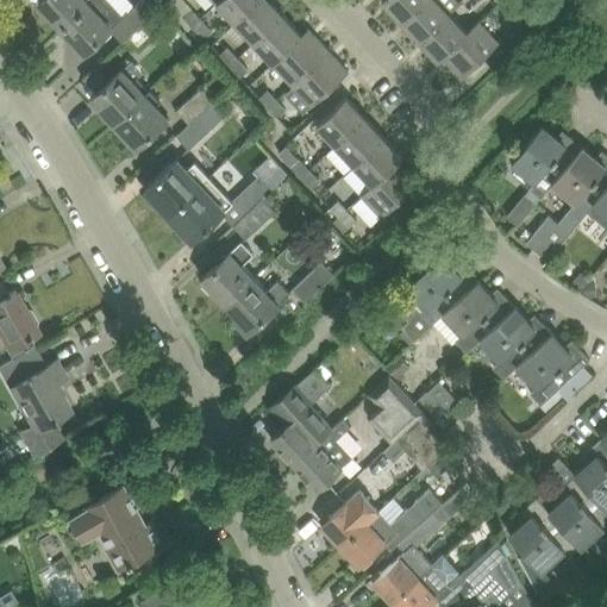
[(60,29),(91,0),(41,0),(37,4),(60,29)]
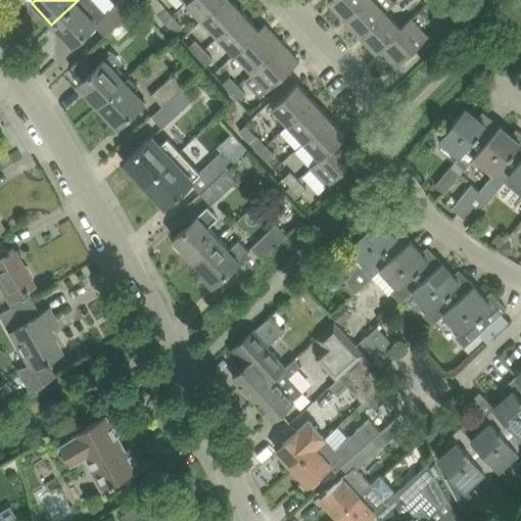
[(72,45),(93,26),(104,38),(124,19),(138,7),(131,0),(122,0),(105,16),(90,0),(78,0),(51,25),(72,45)]
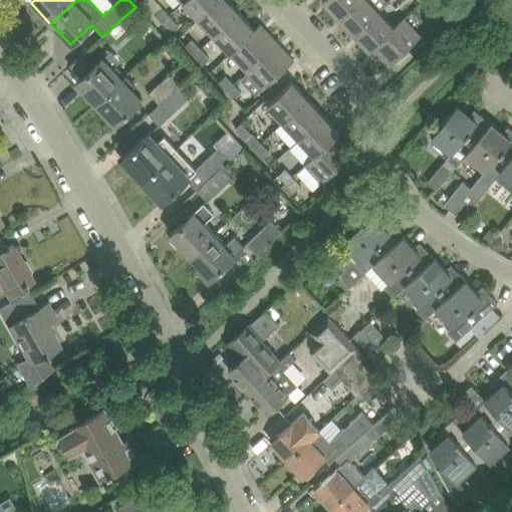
[(219,0),(186,0),(182,4),(183,4),(198,20),(219,0)]
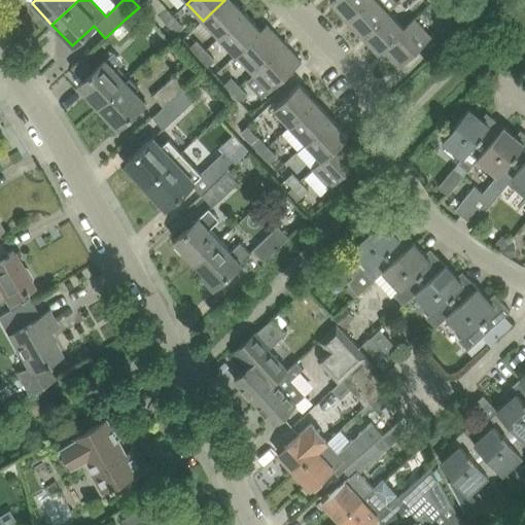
[(244,14),(231,0),(224,0),(203,21),(219,38),(244,14)]
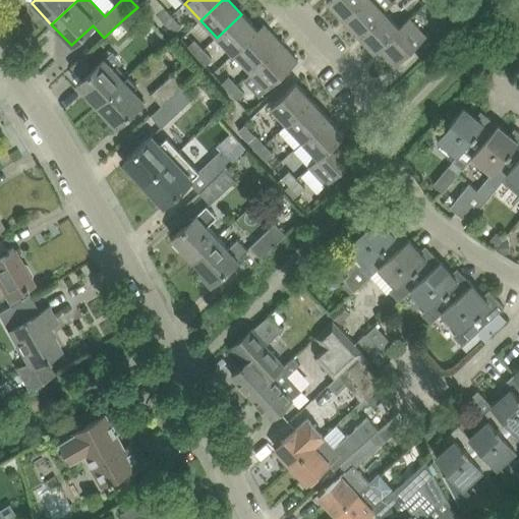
[(360,0),(326,0),(326,1),(341,18),(360,0)]
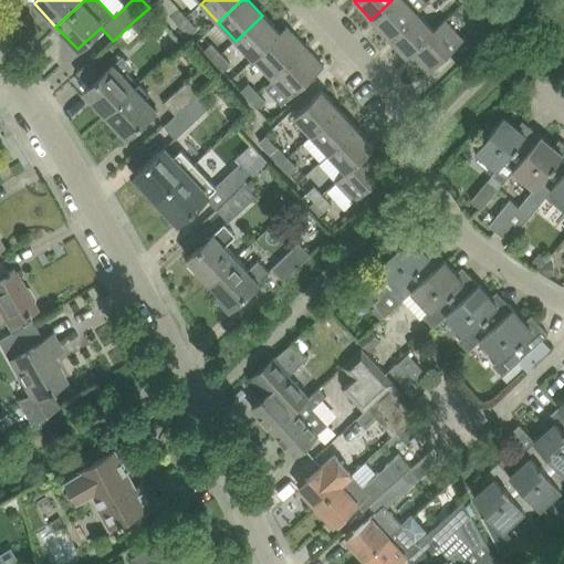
[(389,39),(416,13),(416,12),(425,3),(421,0),(392,0),(371,20),(389,39)]
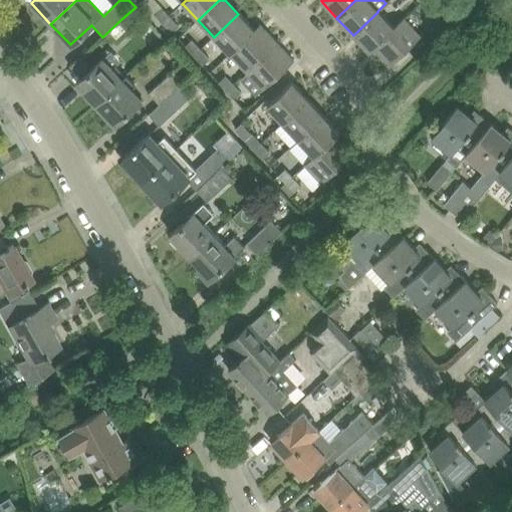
[(435,4),(430,0),(422,0),(420,2),(428,10),(435,4)]
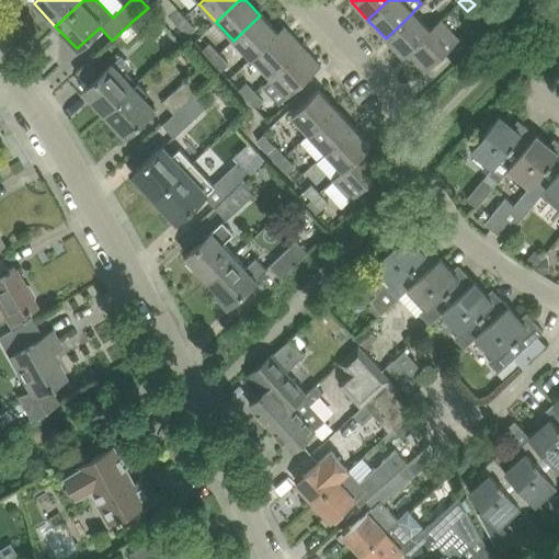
[(174,8),(166,16),(175,26),(184,19),(174,8)]
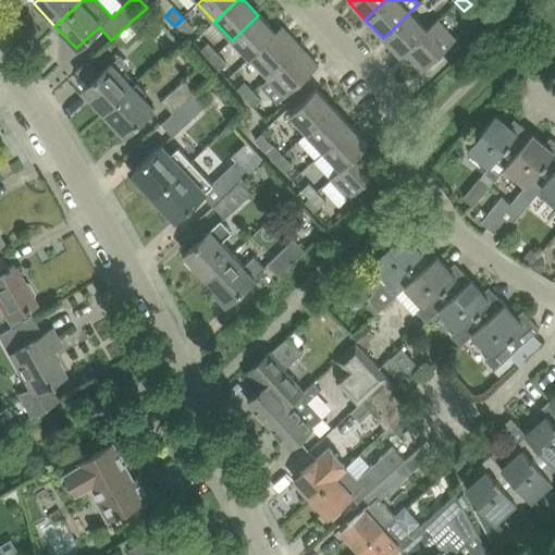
[(427,32),(409,13),(383,38),(401,57),(404,53),(427,32)]
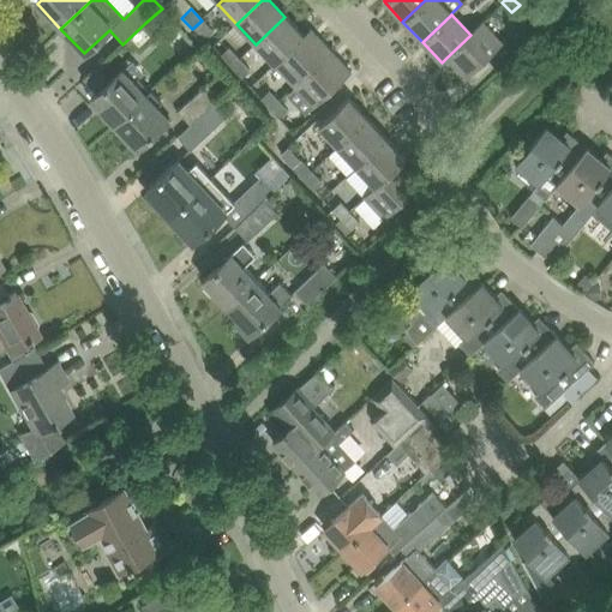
[(304,37),(304,36),(285,17),(256,45),(275,65),(304,37)]
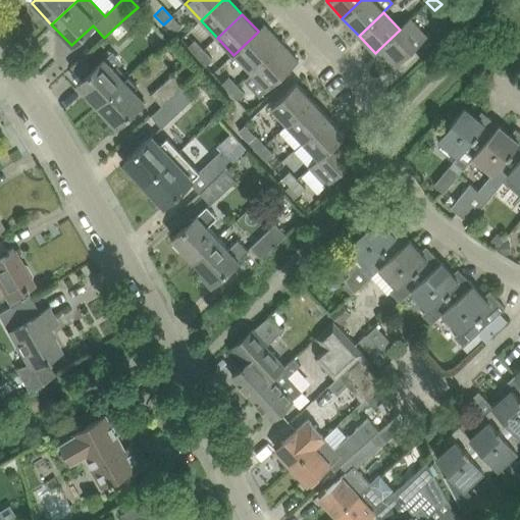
[(171,17),(163,24),(172,34),(180,27),(171,17)]
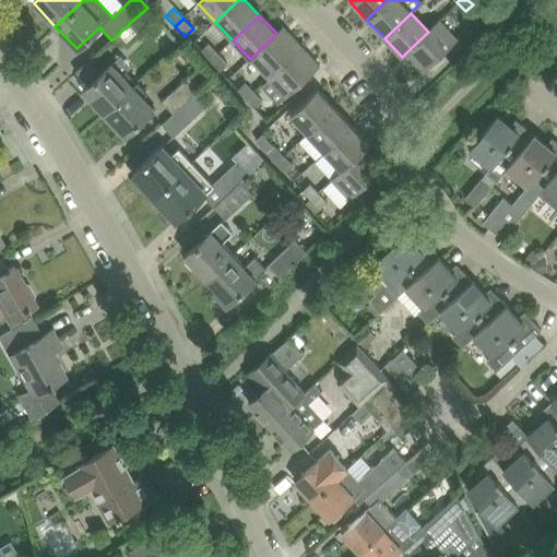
[(438,22),(428,32),(405,54),(423,73),(457,42),(438,22)]
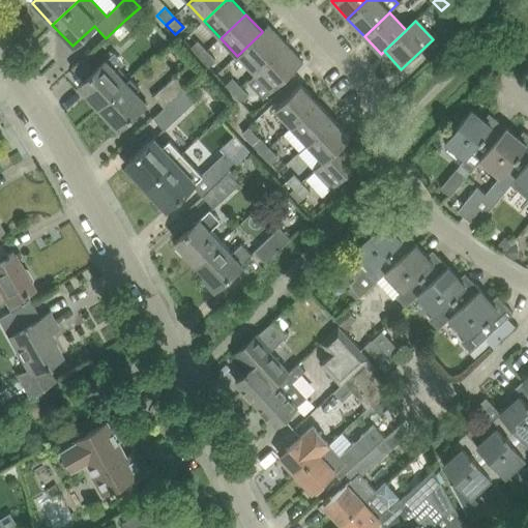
[(267,26),(262,31),(262,32),(237,56),(236,56),(254,75),(285,46),(267,26)]
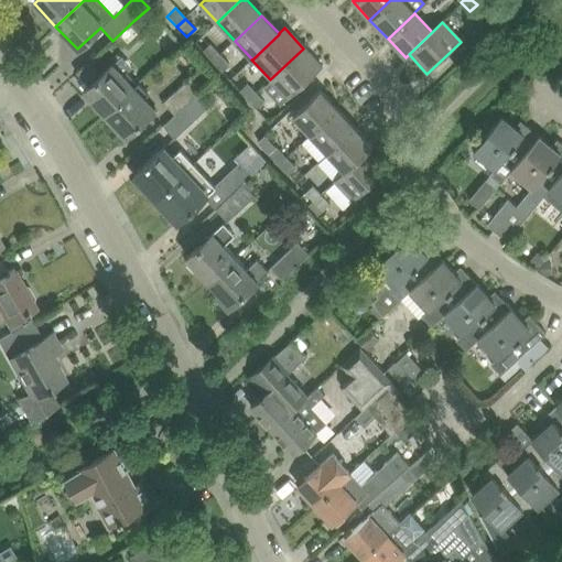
[(202,52),(211,63),(219,55),(209,44),(202,52)]
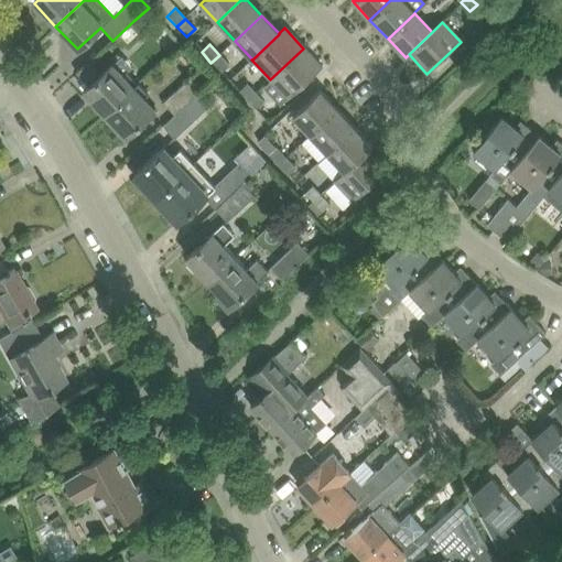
[(322,68),(303,49),(270,79),(289,99),(322,68)]
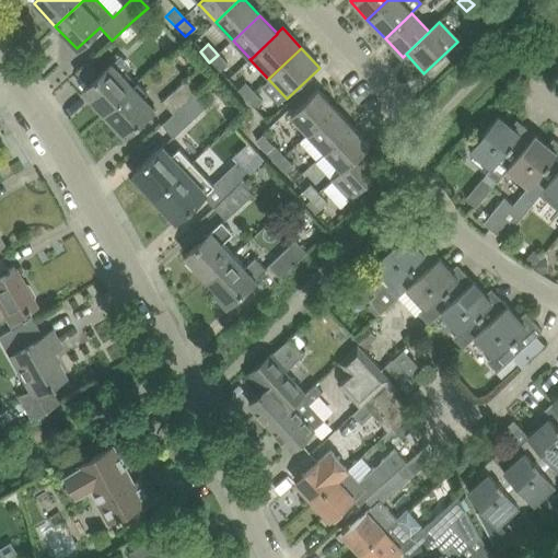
[(228,65),(218,55),(209,62),(219,72),(228,65)]
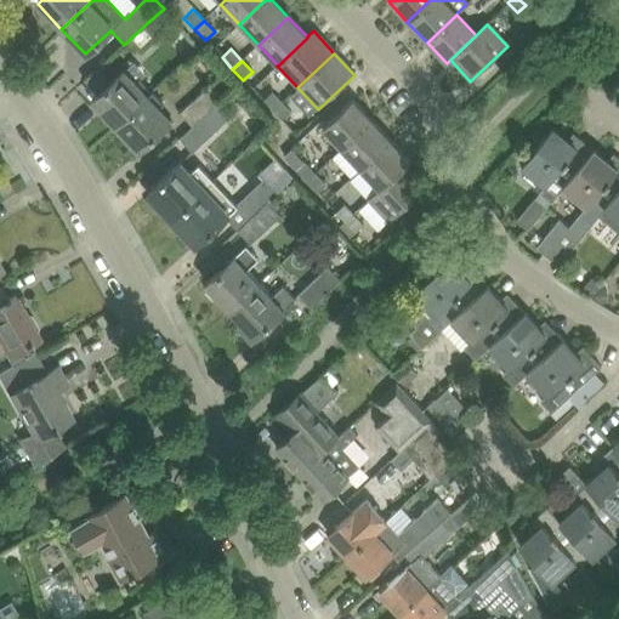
[(91,101),(115,126),(149,94),(138,81),(134,85),(123,73),(111,84),(97,96),(91,101)]
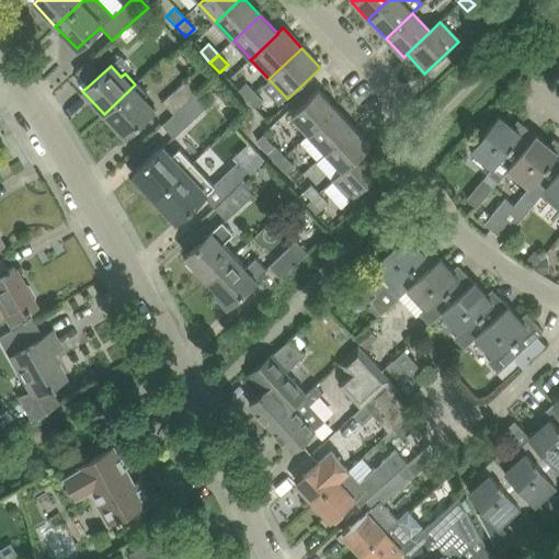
[(92,67),(79,78),(88,87),(100,76),(92,67)]
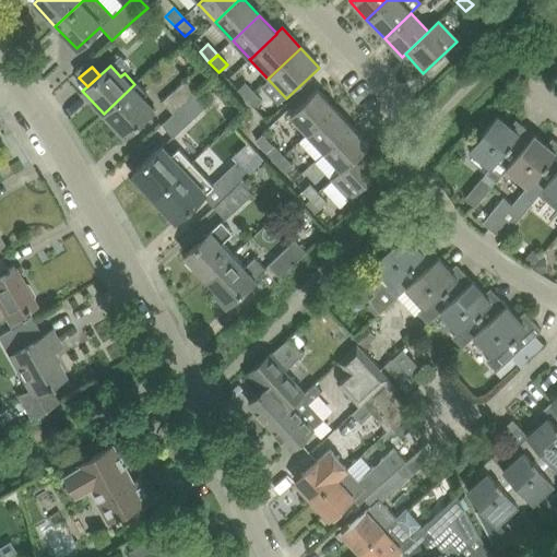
[(181,107),(194,95),(199,92),(187,79),(161,104),(173,116),(181,107)]
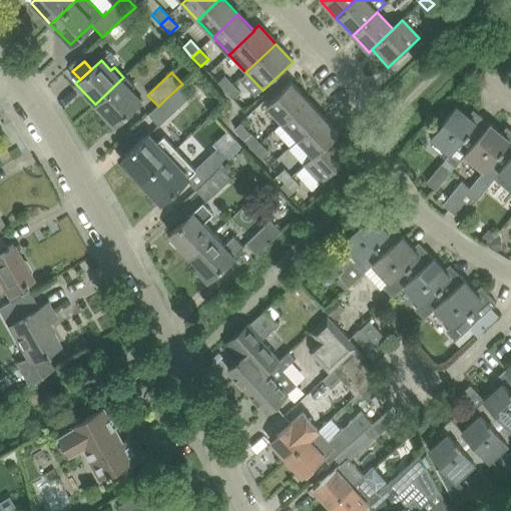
[(216,83),(224,92),(232,85),(224,76),(216,83)]
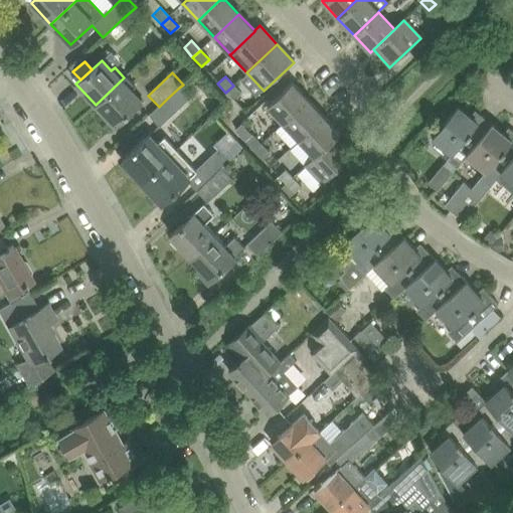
[(134,88),(124,77),(96,105),(115,126),(140,102),(130,91),(134,88)]
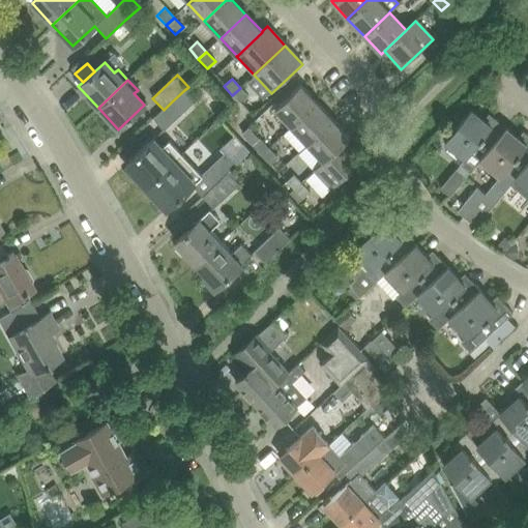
[(274,110),(291,127),(317,104),(300,85),(274,110)]
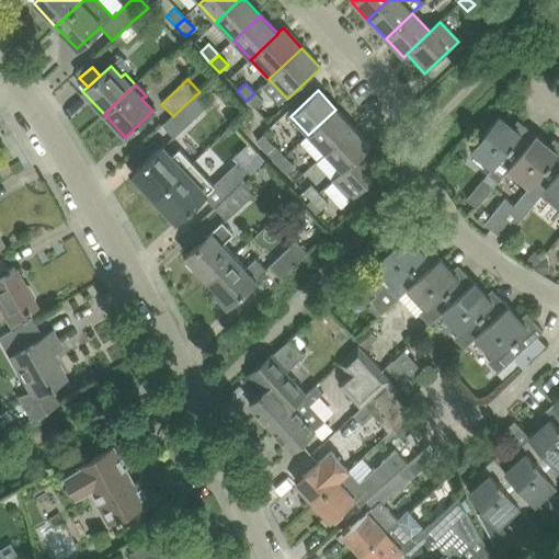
[(261,101),(254,93),(246,101),(253,109),(261,101)]
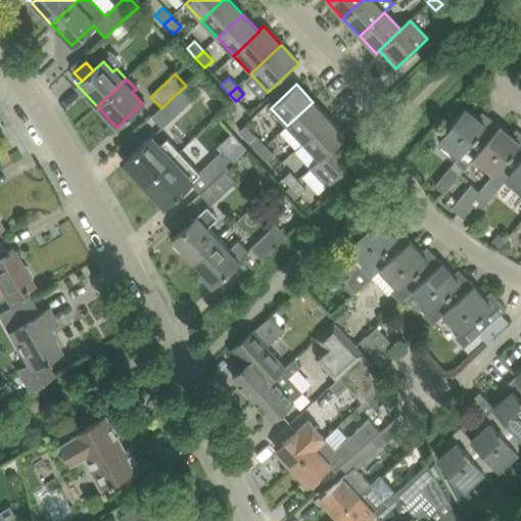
[(161,108),(151,117),(161,129),(181,111),(170,100),(161,108)]
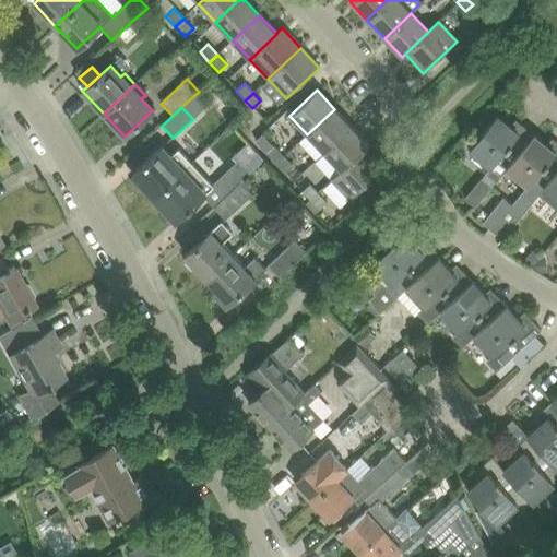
[(352,128),(334,109),(307,134),(324,154),(352,128)]
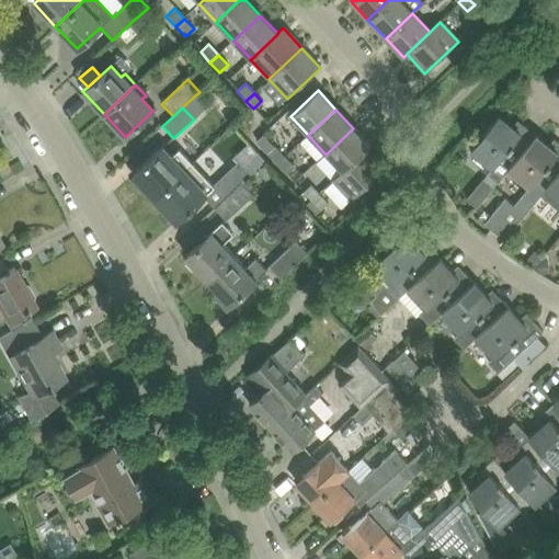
[(508,171),(536,136),(525,127),(520,134),(498,116),(470,151),(491,168),(486,175),(497,185),(509,171),(508,171)]
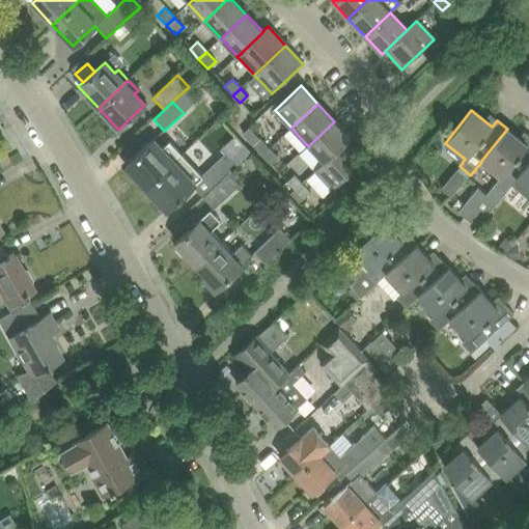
[(351,139),(334,121),(308,146),(324,162),(325,163),(346,142),(347,142),(351,139)]
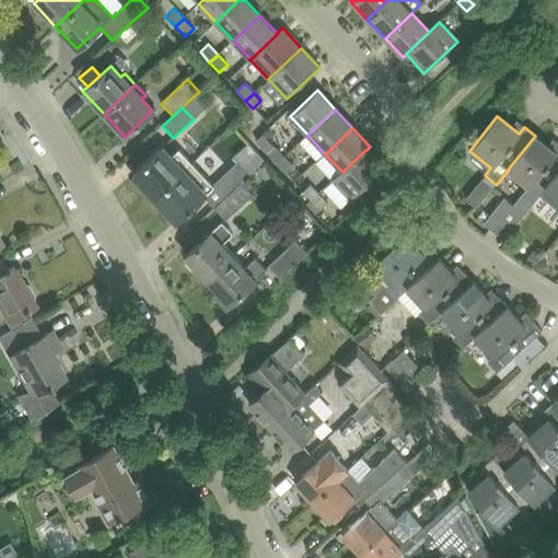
[(253,139),(267,154),(275,148),(259,132),(253,139)]
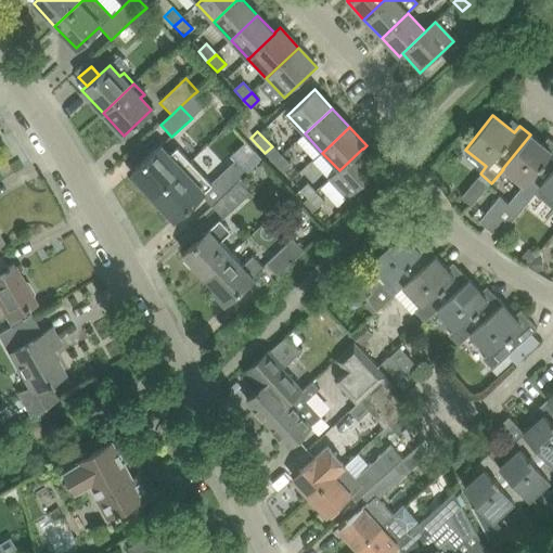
[(539,188),(552,169),(552,148),(550,152),(530,134),(502,169),(503,169),(523,185),(508,204),(500,197),(479,222),(500,239),(513,221),(528,202),(534,195),(539,188)]
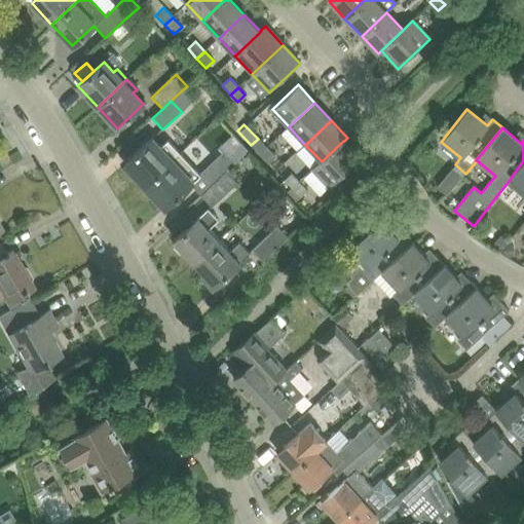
[(231,131),(216,145),(231,159),(246,146),(231,131)]
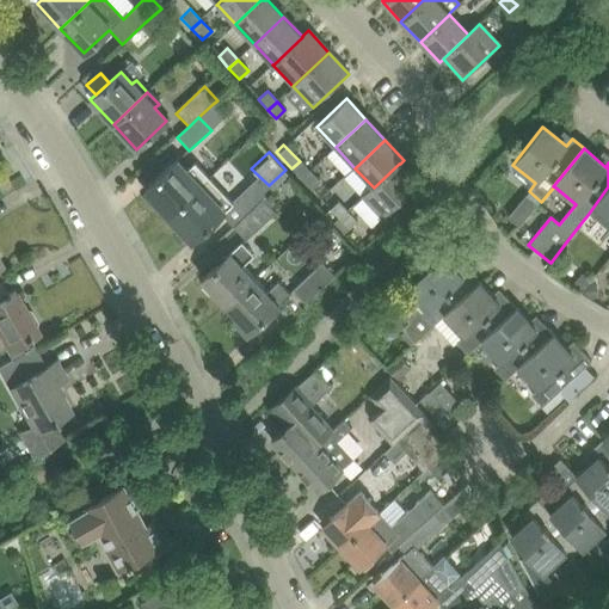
[(167,217),(209,179),(195,165),(186,173),(176,161),(143,191),(167,217)]
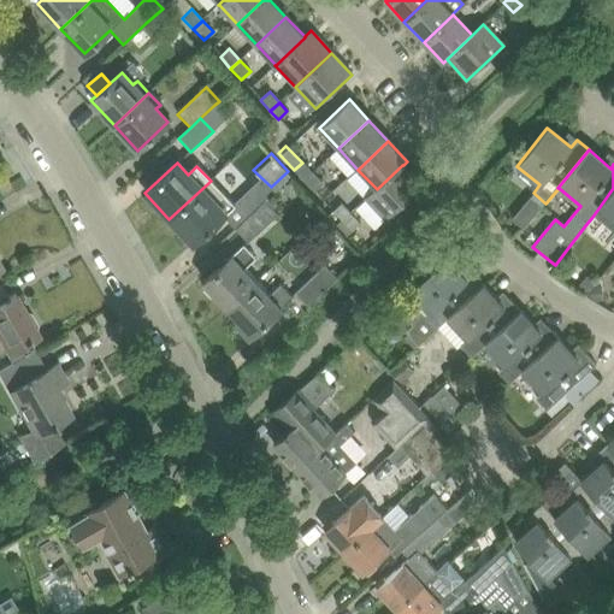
[(312,173),(302,163),(294,170),(305,181),(312,173)]
